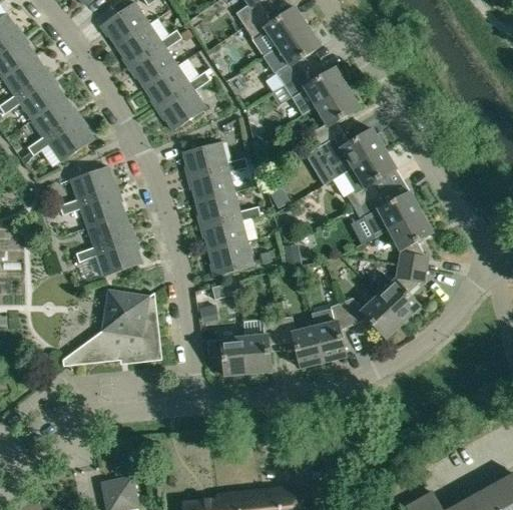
[(244,0),(247,4),(235,13),(244,26),(266,11),(259,1),(260,0),(244,0)]
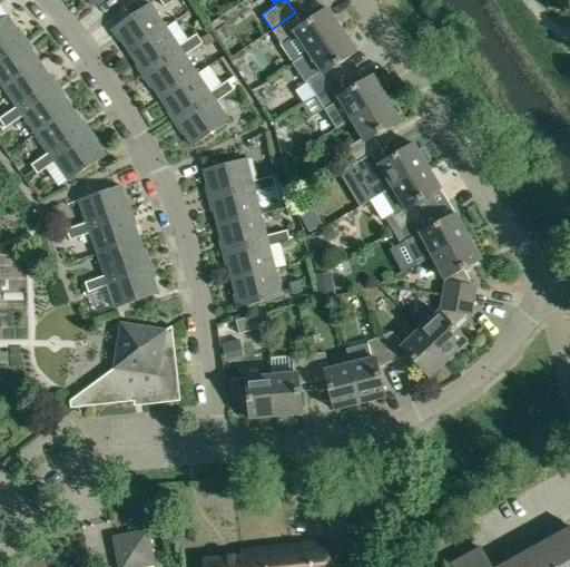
[(118,35),(128,50),(165,25),(149,1),(110,28),(111,29),(115,26),(120,33),(118,35)]
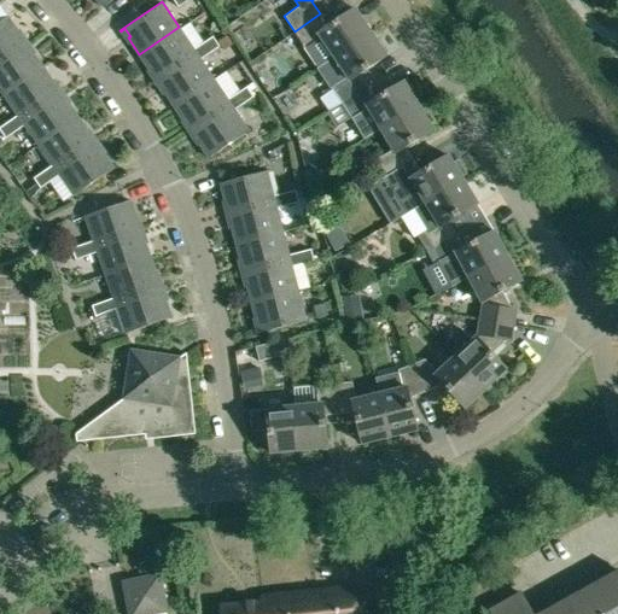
[(320,36),(333,56),(371,30),(355,7),(328,27),(320,13),(295,31),(304,46),(320,36)]
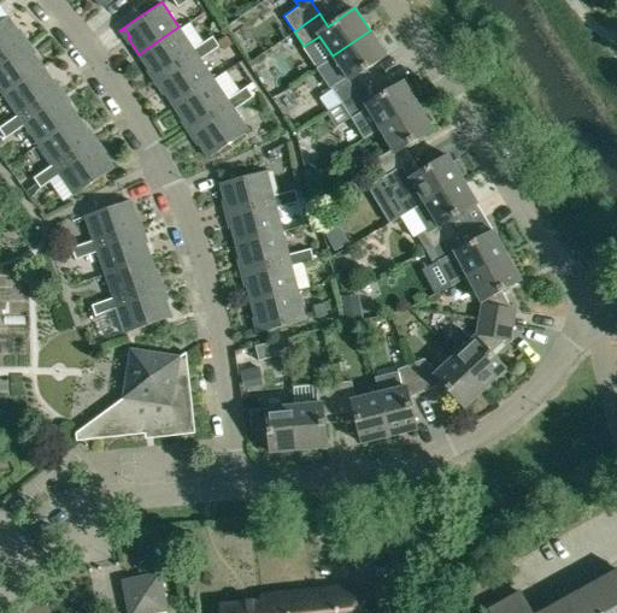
[(0,58),(28,40),(27,39),(23,42),(17,35),(21,33),(7,16),(0,21),(0,58)]
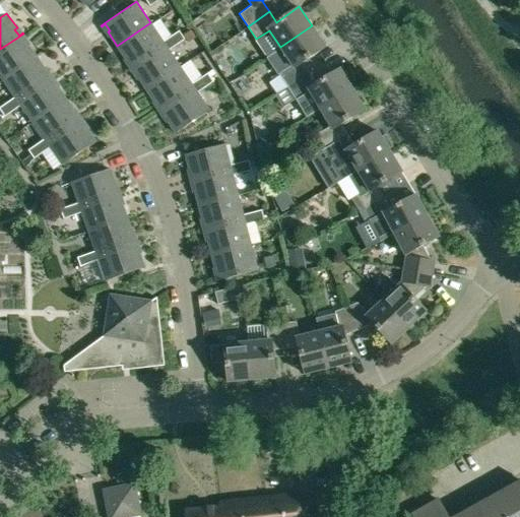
[(163,41),(150,22),(117,46),(127,61),(129,59),(133,66),(129,68),(130,68),(166,45),(163,41)]
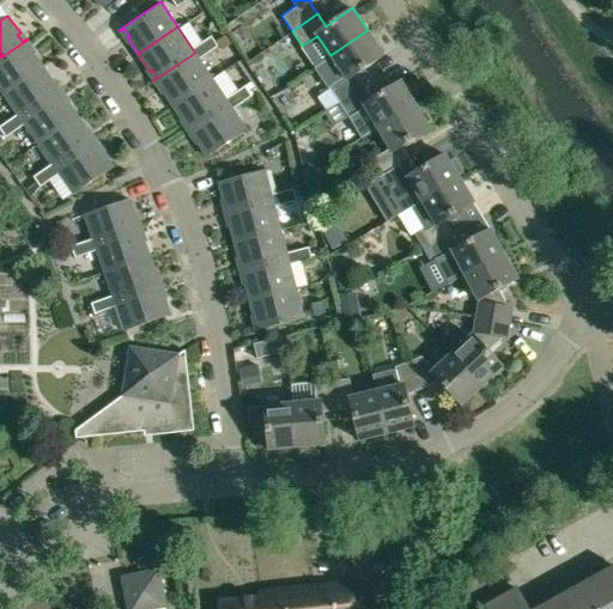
[(383,54),(368,30),(331,55),(344,75),(329,85),(339,101),(365,84),(357,72),(383,54)]
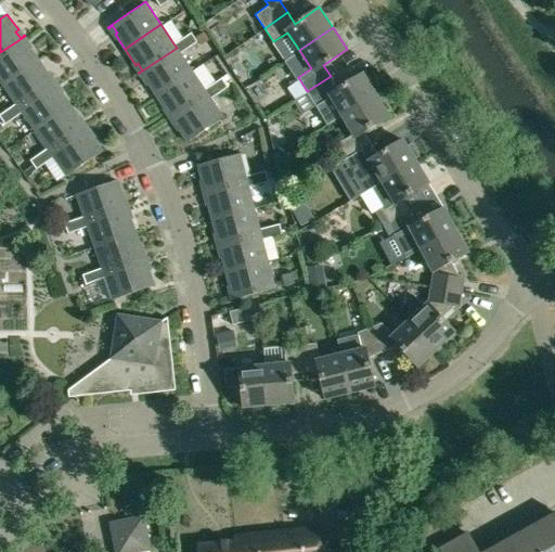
[(197,41),(194,36),(191,31),(182,37),(189,47),(197,41)]
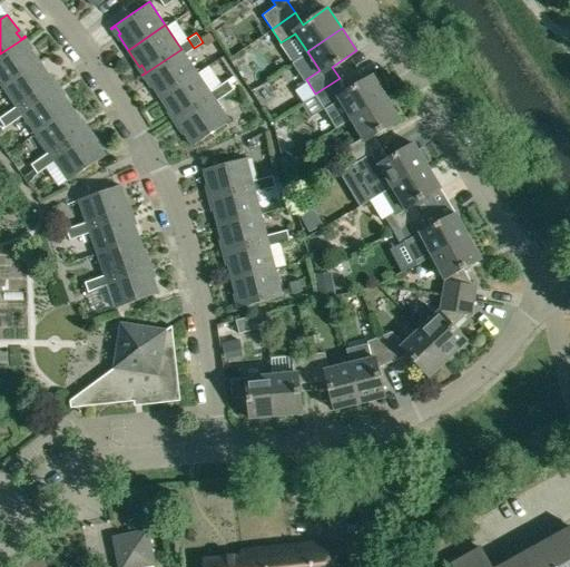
[(0,81),(3,87),(40,61),(29,45),(27,47),(21,40),(26,37),(0,54),(0,81)]
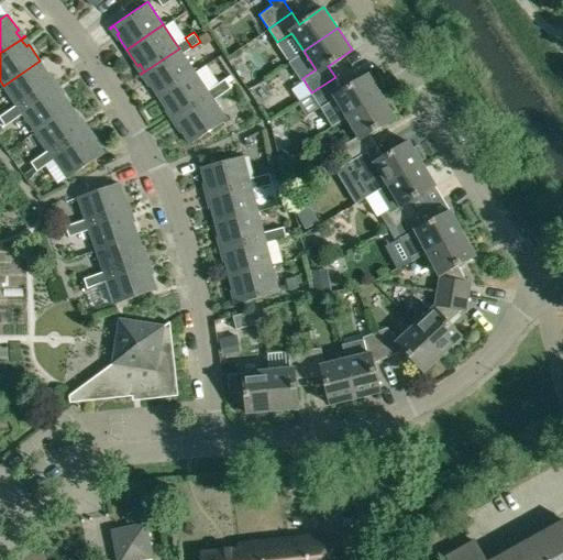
[(179,48),(141,74),(141,75),(145,73),(150,79),(147,80),(157,96),(195,72),(183,53),(191,47),(185,37),(176,44),(179,48)]
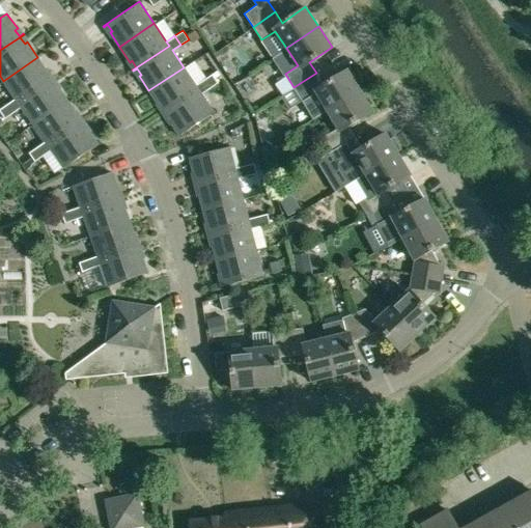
[(18,102),(54,77),(53,77),(50,79),(45,73),(47,72),(37,57),(3,81),(15,98),(6,104),(12,112),(21,107),(18,102)]
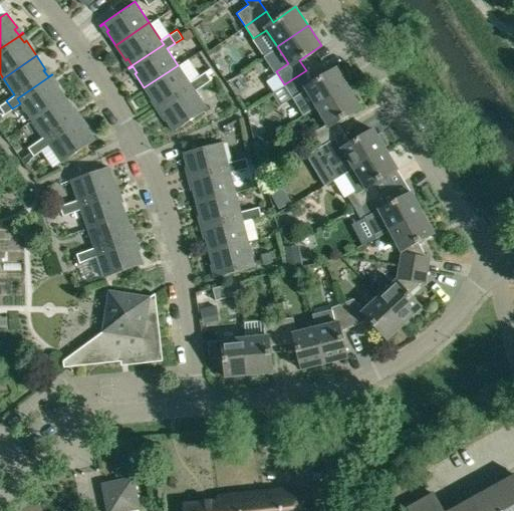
[(178,65),(144,87),(154,102),(156,100),(160,107),(157,109),(192,86),(189,82),(178,65)]
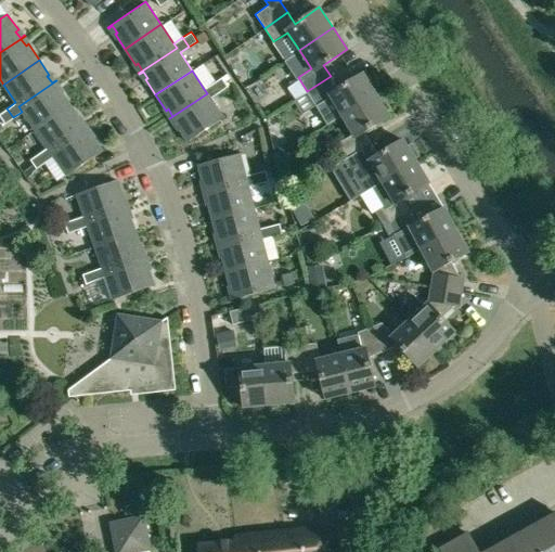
[(341,115),(376,94),(363,73),(337,87),(331,76),(307,91),(317,104),(330,97),(341,115)]
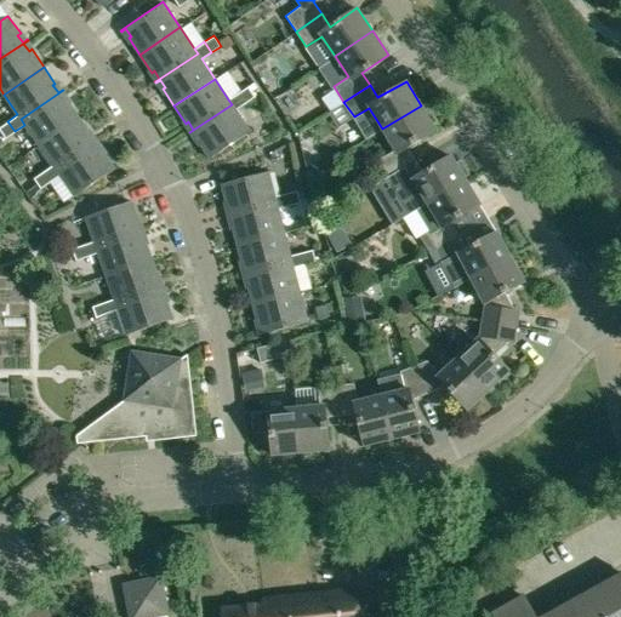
[(255,97),(251,91),(248,86),(240,91),(238,92),(245,103),(255,97)]
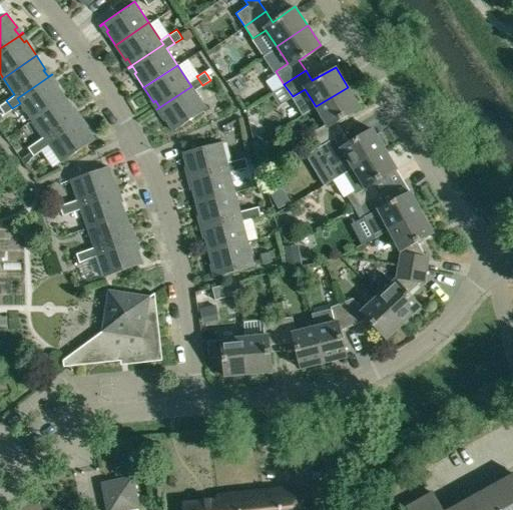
[(32,119),(65,97),(55,82),(53,83),(48,77),(52,75),(52,74),(17,98),(20,103),(32,119)]
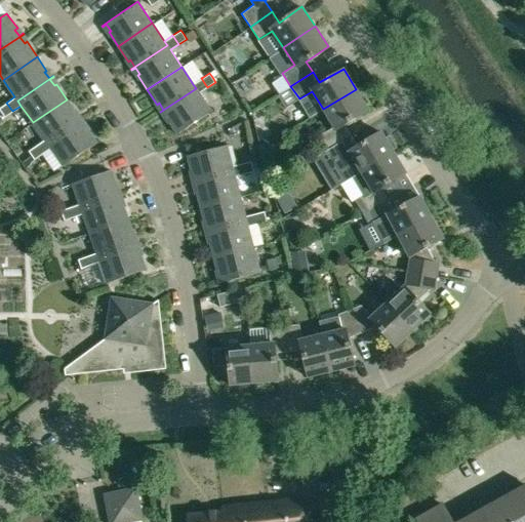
[(201,78),(193,84),(196,88),(160,112),(161,113),(164,111),(168,117),(166,118),(176,133),(210,111),(199,92),(207,87),(201,78)]
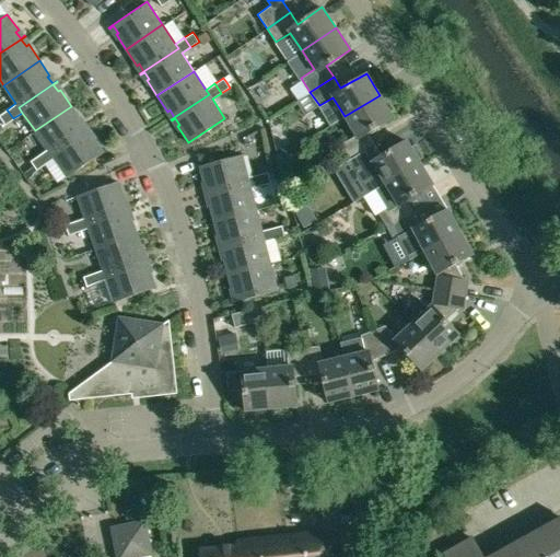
[(351,158),(374,143),(366,132),(393,117),(380,95),(345,116),(356,135),(341,143),(351,158)]
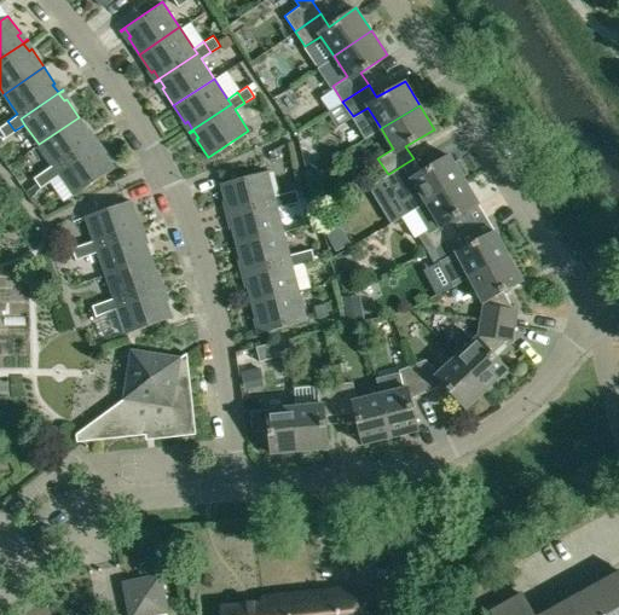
[(57,169),(98,140),(97,139),(92,143),(87,134),(90,133),(79,117),(39,144),(52,164),(44,170),(50,180),(51,180),(59,174),(57,169)]
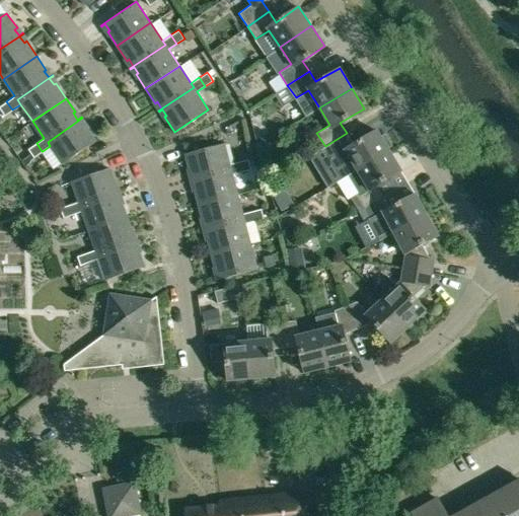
[(12,109),(6,101),(0,105),(0,107),(2,111),(5,115),(12,109)]
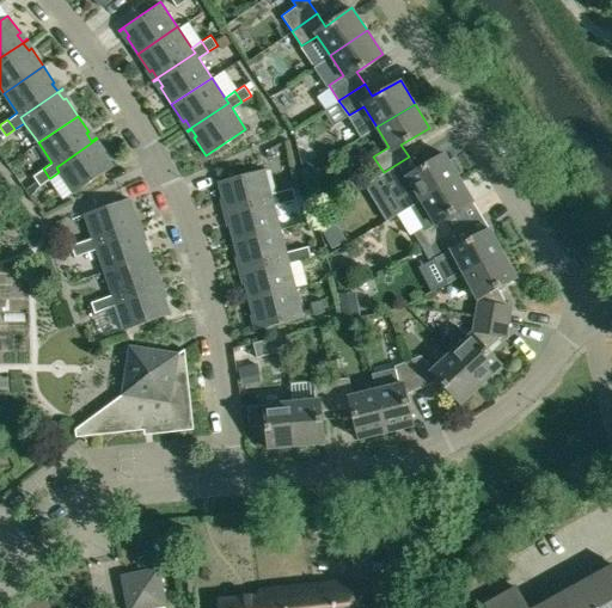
[(59,172),(73,191),(73,192),(112,165),(101,148),(98,149),(92,142),(97,139),(56,167),(59,172)]
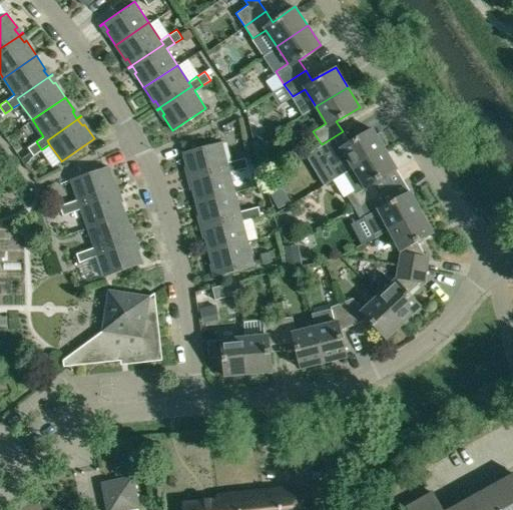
[(353,167),(384,148),(383,146),(387,143),(380,131),(376,134),(372,128),(349,142),(343,131),(322,144),(330,158),(342,150),(352,167),(353,167)]
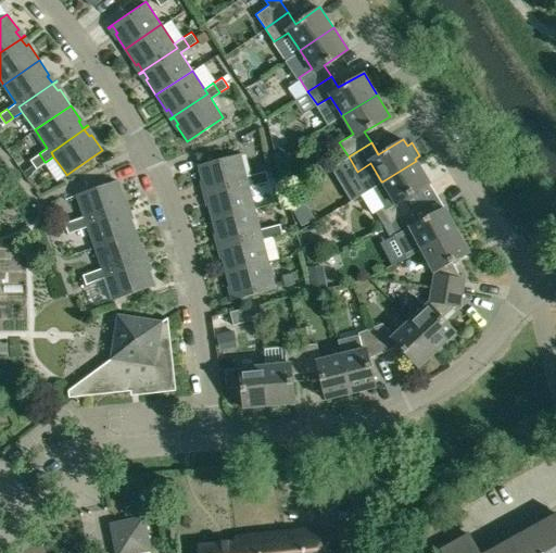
[(45,162),(39,153),(30,160),(34,164),(36,168),(45,162)]
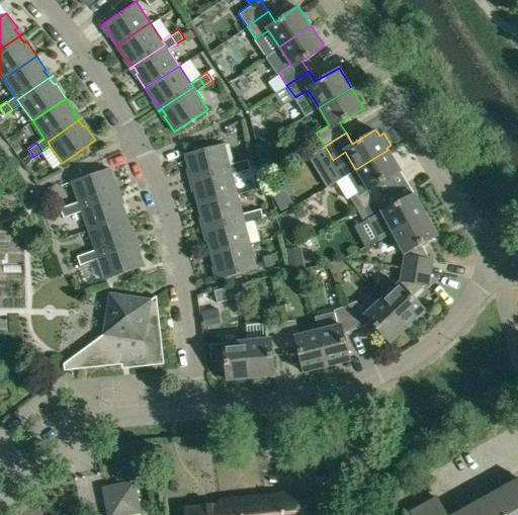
[(189,178),(189,179),(230,168),(229,164),(224,143),(184,153),(189,171),(191,170),(193,177),(189,178)]
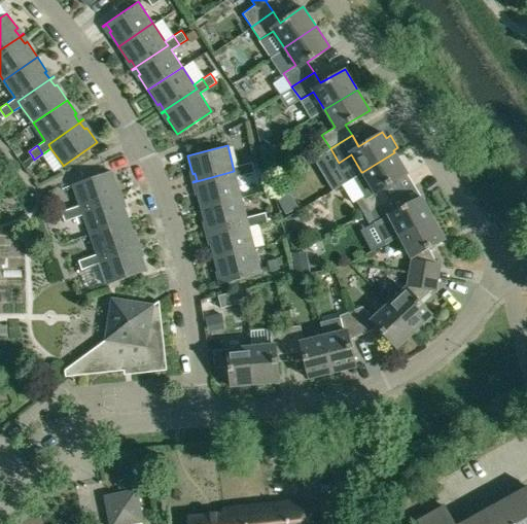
[(369,212),(390,199),(383,187),(408,173),(394,152),(362,172),(361,172),(353,176),(364,195),(359,198),(369,212)]
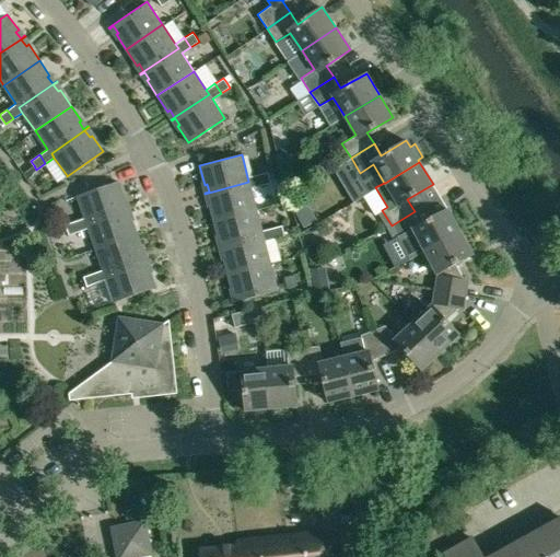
[(257,174),(260,185),(270,182),(269,176),(267,172),(257,174)]
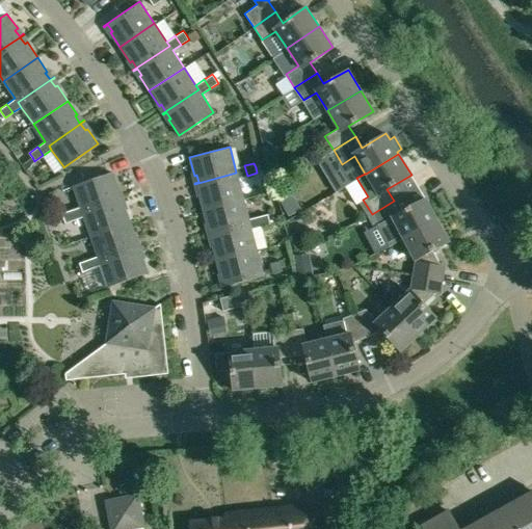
[(198,191),(203,209),(243,199),(237,178),(247,176),(244,165),(235,168),(236,173),(194,184),(198,183),(201,191),(198,191)]
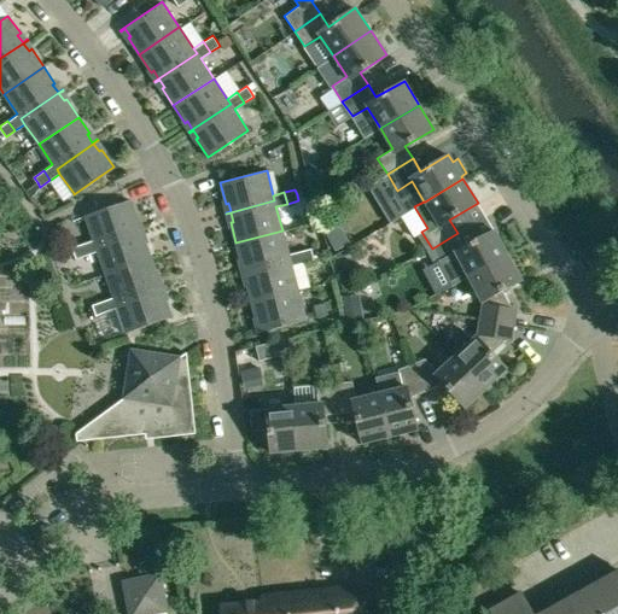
[(86,255),(98,251),(95,244),(143,228),(138,229),(134,221),(138,220),(130,199),(85,215),(93,239),(82,243),(86,255)]
